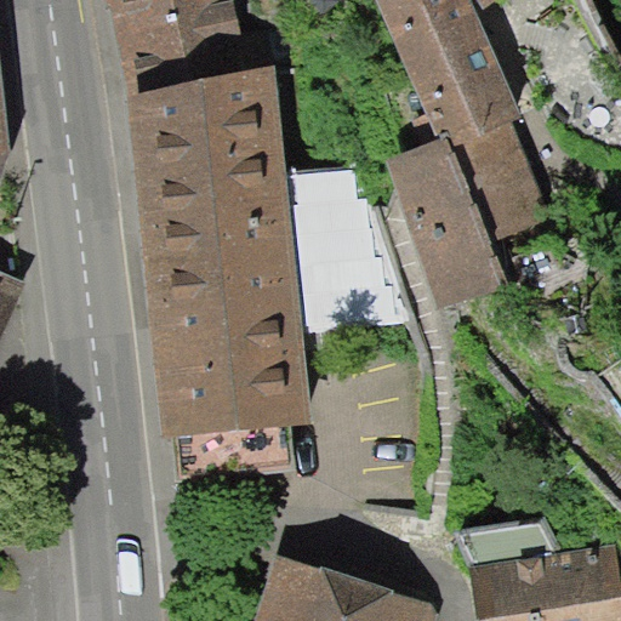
[(117,0),(135,92),(279,63),(271,29),(239,32),(232,0),(117,0)]
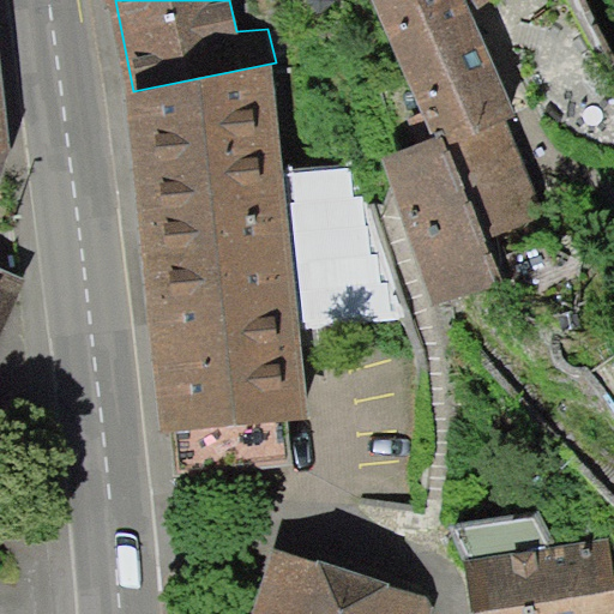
[(380,0),(439,133),(387,156),(438,305),(494,283),(504,280),(488,234),(546,214),(525,164),(505,115),(516,110),(473,5),(487,0),(380,0)]
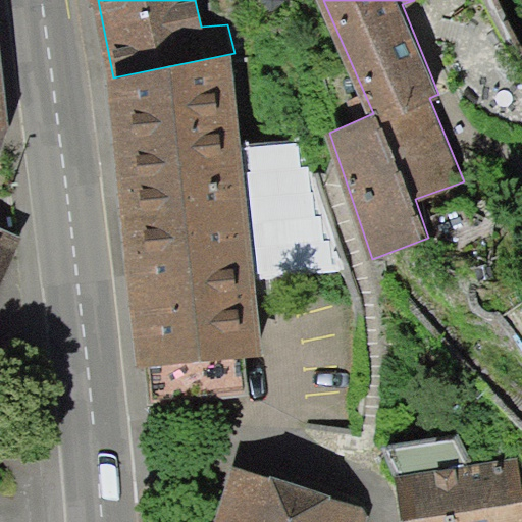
[(0,32),(0,133),(9,136),(0,32)]
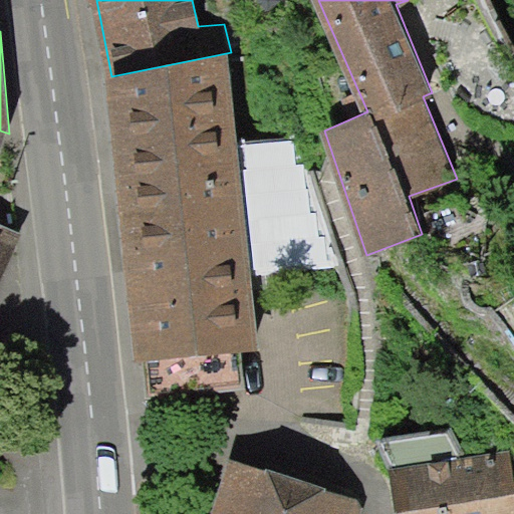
[(203,58),(111,76),(138,360),(149,361),(149,398),(245,388),(240,352),(261,350),(254,273),(238,145),(231,52),(203,58)]
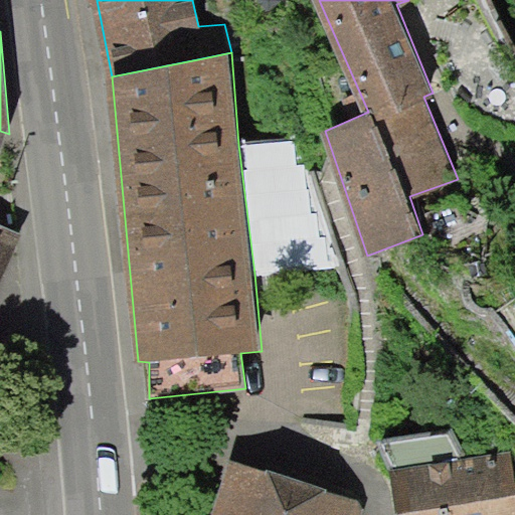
[(0,131),(0,157),(9,134),(0,131)]
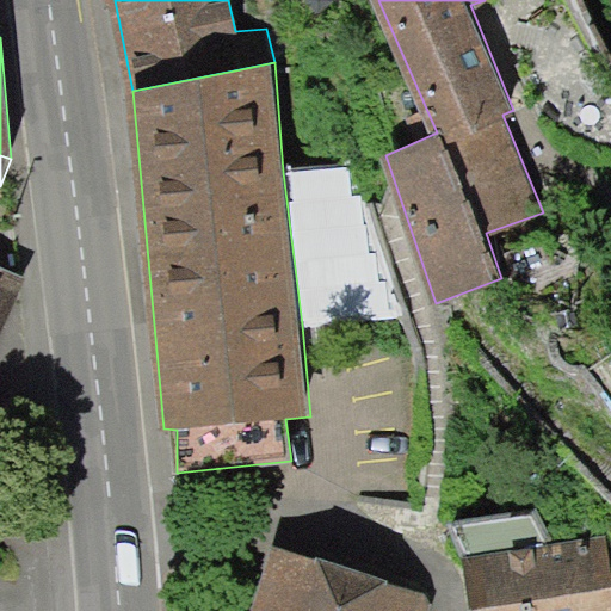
[(350,165),(283,172),(302,325),(402,315),(350,165)]
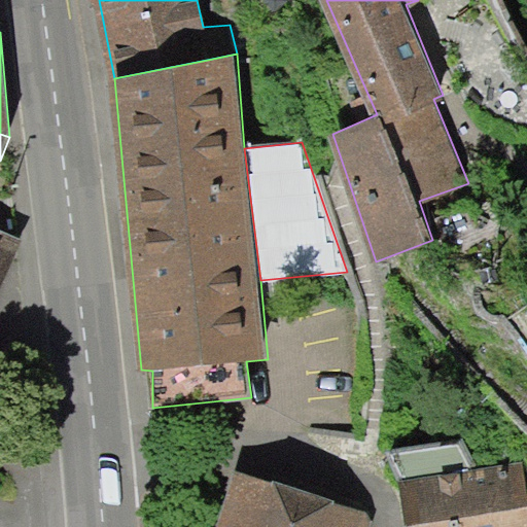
[(0,289),(23,242),(0,231),(0,289)]
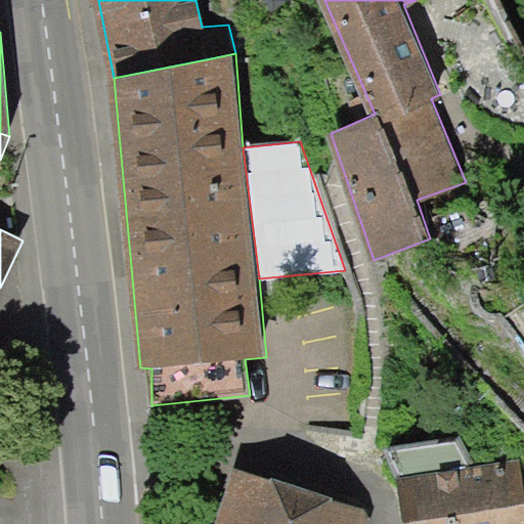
[(460,437),(391,447),(403,523),(523,523),(523,488),(520,462),(475,468),(460,437)]
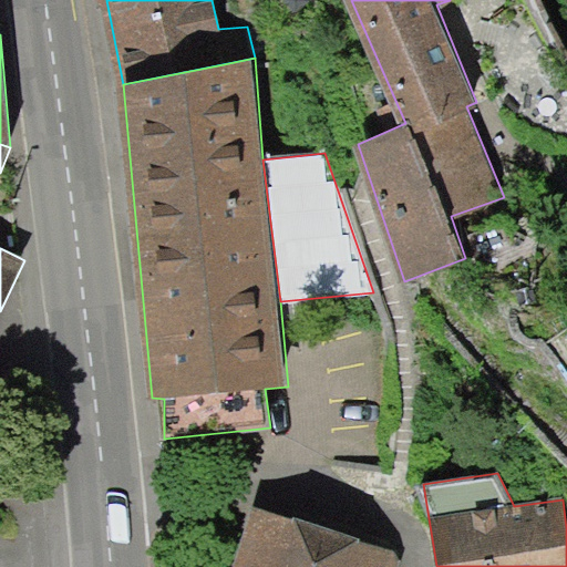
[(388,566),(393,550),(257,509),(238,566),(388,566)]
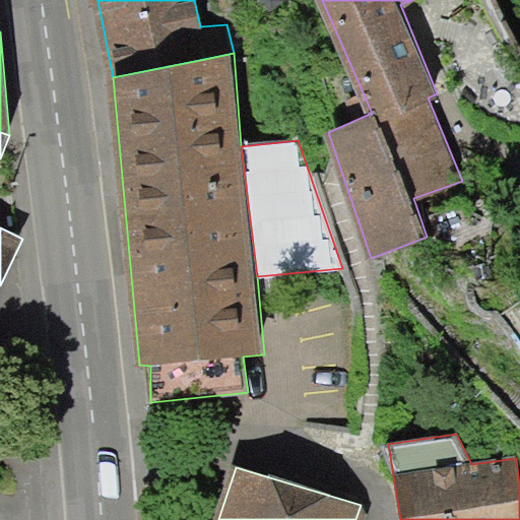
All buildings are outlined.
